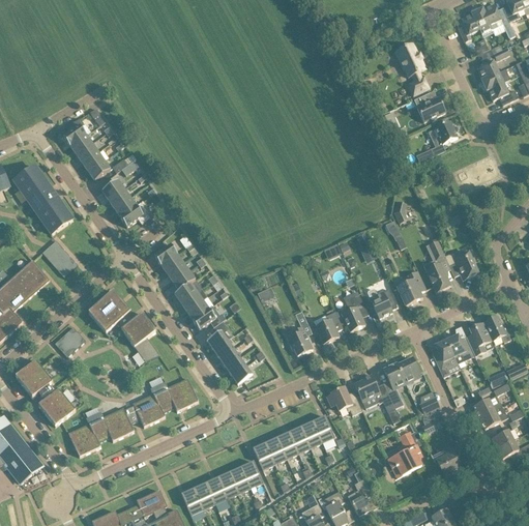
[(502,6),(504,12),(508,21),(519,17),(517,11),(523,9),(519,0),(505,0),(507,4),(502,6)]
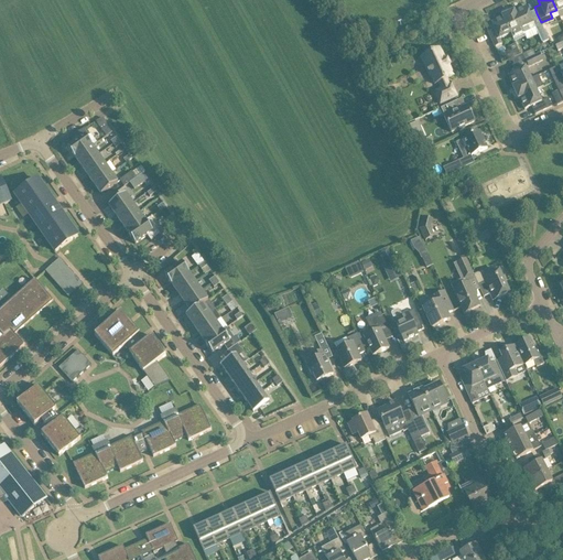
[(552,0),(556,10),(562,6),(562,0),(552,0)]
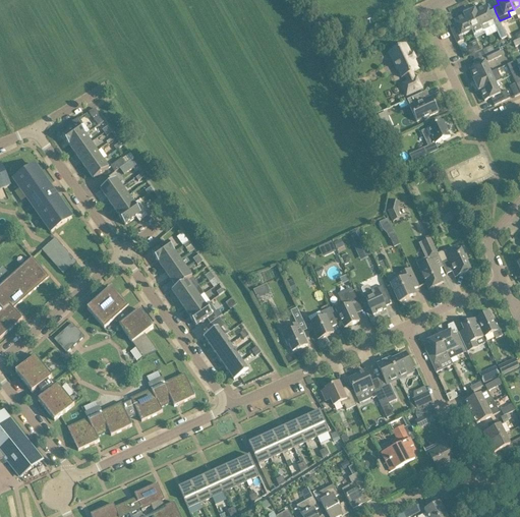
[(473,6),(473,7),(483,27),(488,25),(486,21),(492,18),(500,37),(506,34),(500,20),(496,12),(490,15),(484,3),(474,8),(473,6)]
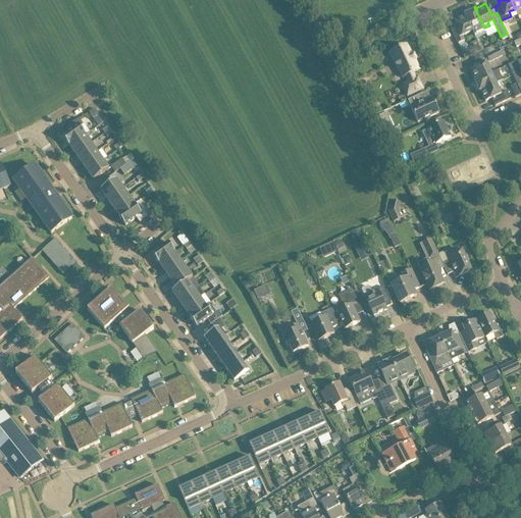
[(474,7),(464,11),(471,29),(472,29),(475,36),(485,31),(484,28),(474,7)]
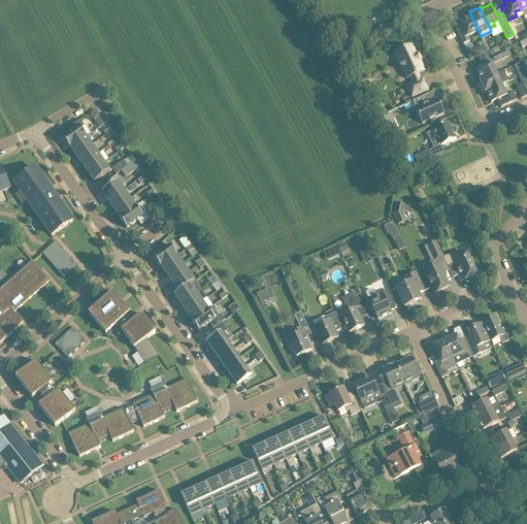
[(476,29),(469,11),(468,12),(469,13),(459,19),(461,25),(456,27),(462,40),(468,38),(466,33),(476,29)]
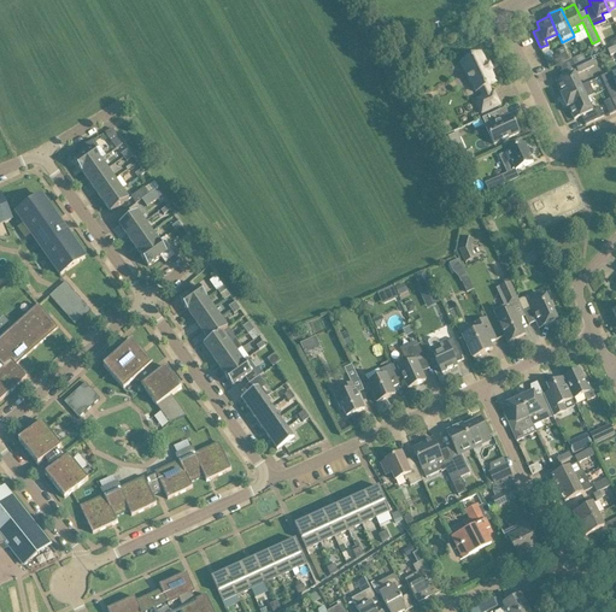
[(469,78),(474,88),(477,87),(481,93),(474,96),(480,110),(499,101),(492,88),(490,89),(487,82),(494,78),(490,66),(488,68),(480,49),(477,51),(475,49),(471,51),(470,54),(459,59),(464,70),(467,69),(468,69),(471,77),(469,78)]
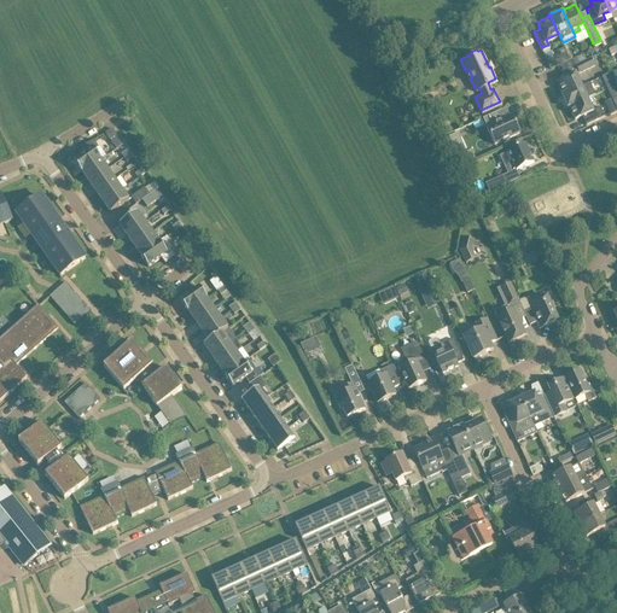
[(559,52),(562,59),(569,57),(566,50),(559,52)]
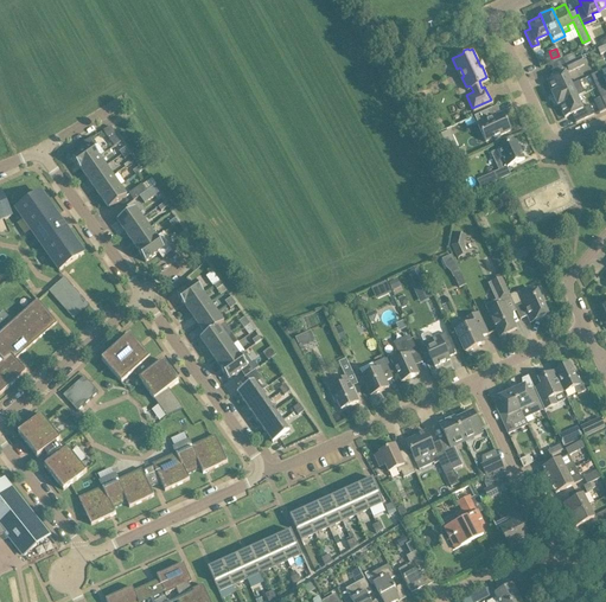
[(565,61),(574,56),(572,50),(561,55),(565,61)]
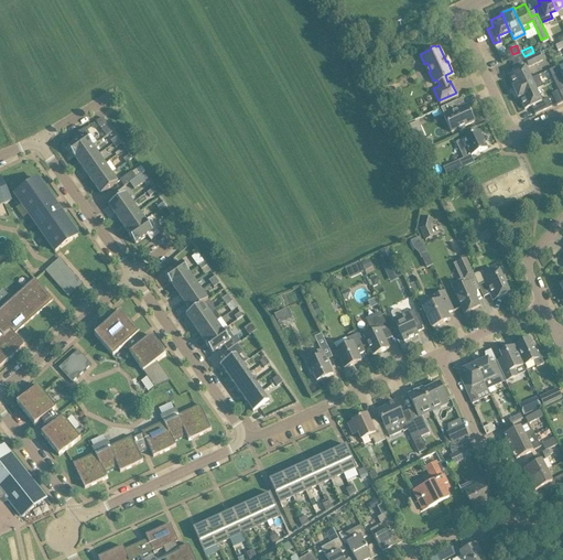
[(533,52),(524,56),(528,64),(542,57),(539,50),(533,52)]
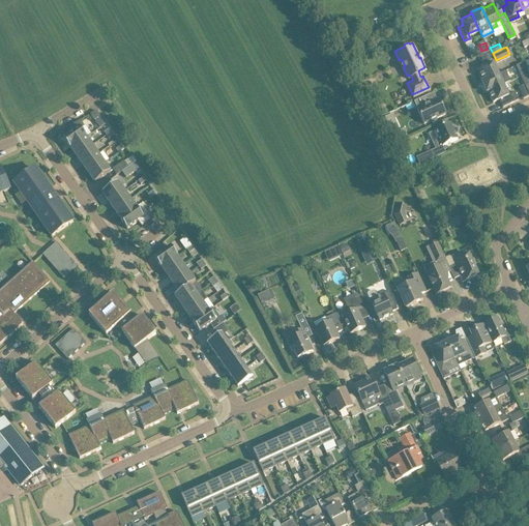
[(480,79),(498,70),(493,60),(476,67),(481,78),(480,79)]
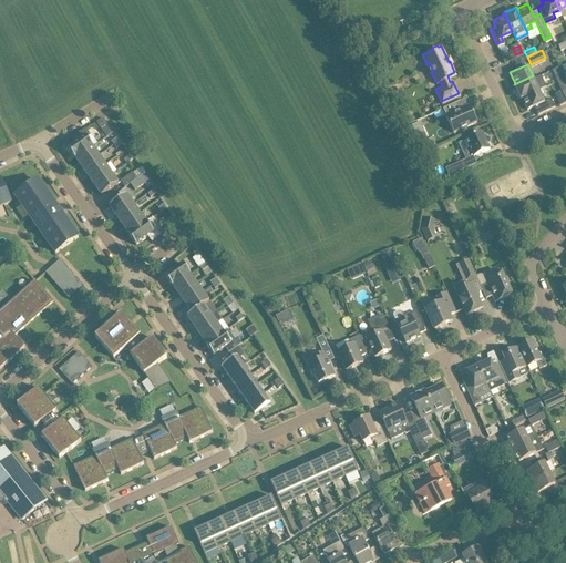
[(554,72),(561,88),(565,85),(565,84),(559,70),(554,72)]
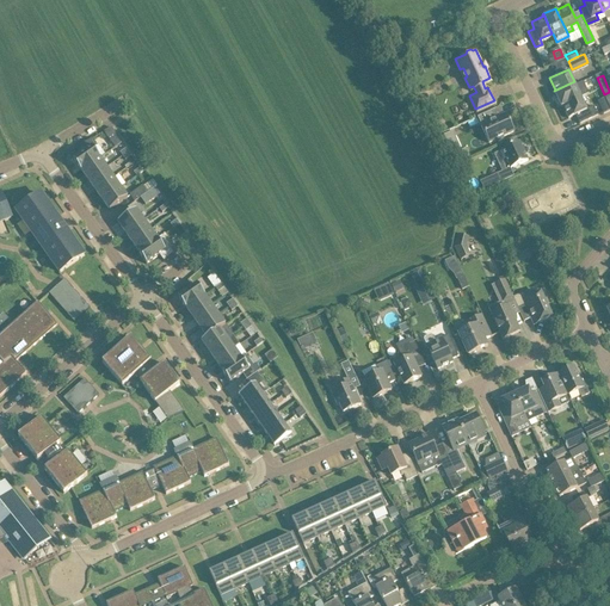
[(554,91),(560,103),(580,93),(587,90),(581,78),(574,81),(554,91)]
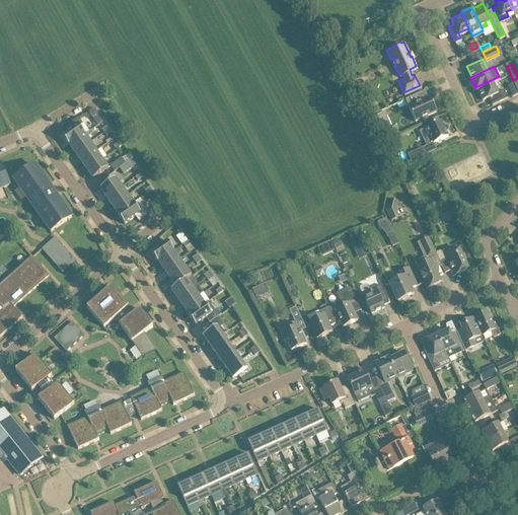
[(493,79),(475,87),(475,88),(476,87),(482,97),(488,94),(491,102),(507,95),(503,87),(498,90),(493,79)]
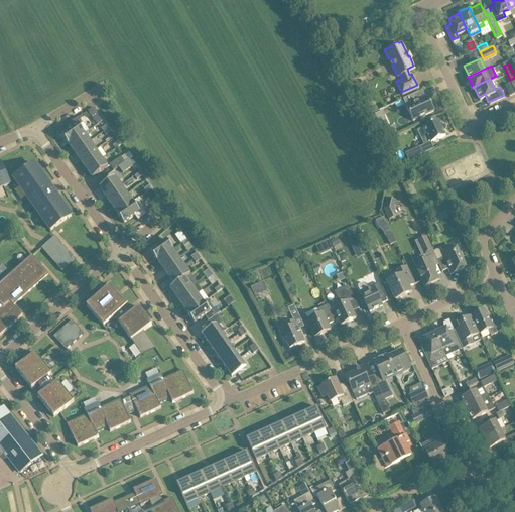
[(410,93),(418,89),(418,88),(402,96),(405,103),(412,118),(433,108),(426,94),(413,100),(410,93)]
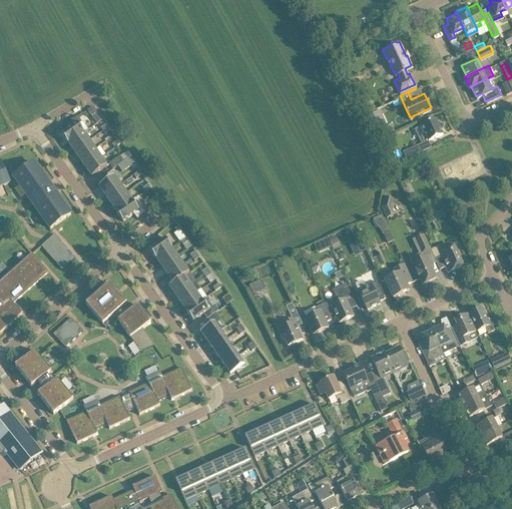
[(375,120),(382,117),(378,107),(371,110),(375,120)]
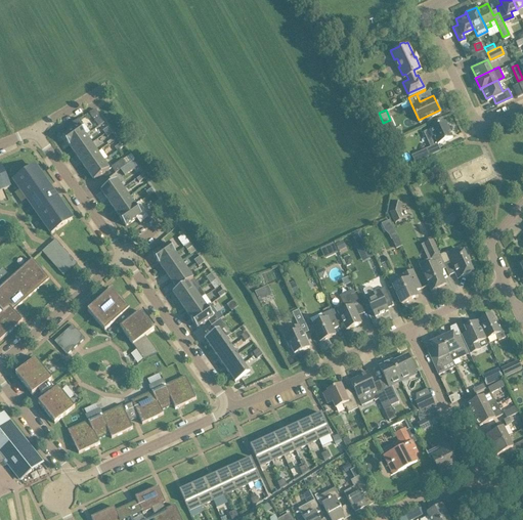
[(97,123),(103,119),(100,115),(98,112),(92,116),(95,120),(97,123)]
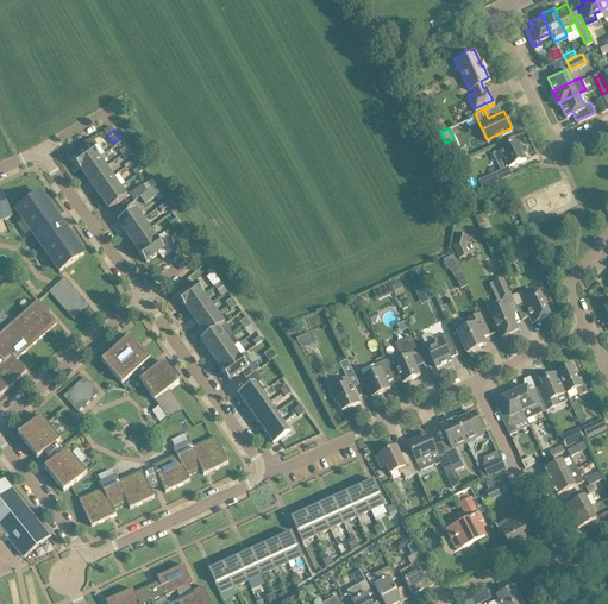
[(92,134),(80,140),(81,142),(85,146),(71,156),(79,165),(98,152),(92,144),(96,142),(92,134)]
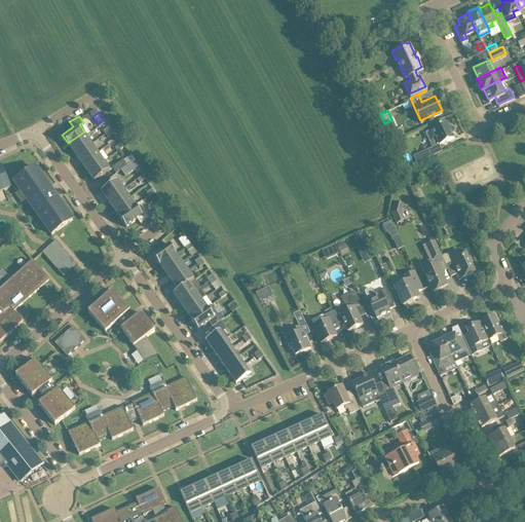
[(428,140),(432,145),(439,142),(453,136),(446,119),(430,125),(432,126),(424,129),(428,140)]
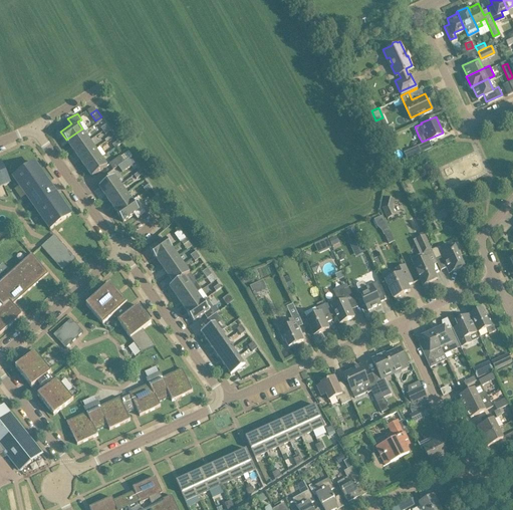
[(82,130),(67,141),(73,149),(88,138),(82,130)]
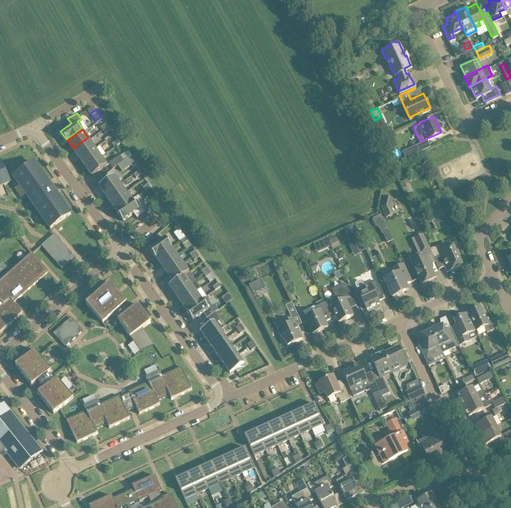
[(73,148),(79,156),(94,145),(88,137),(73,148)]
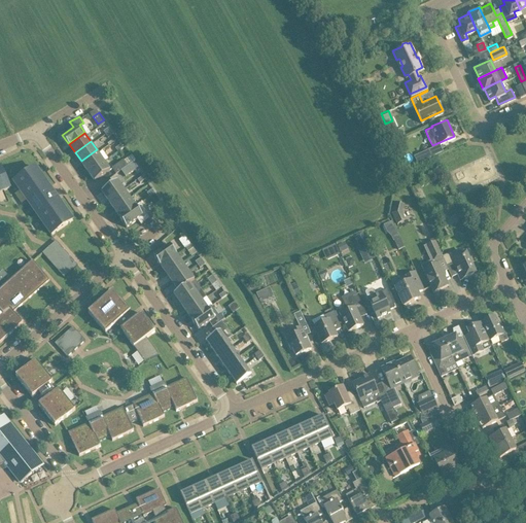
[(413,153),(417,161),(431,153),(428,146),(413,153)]
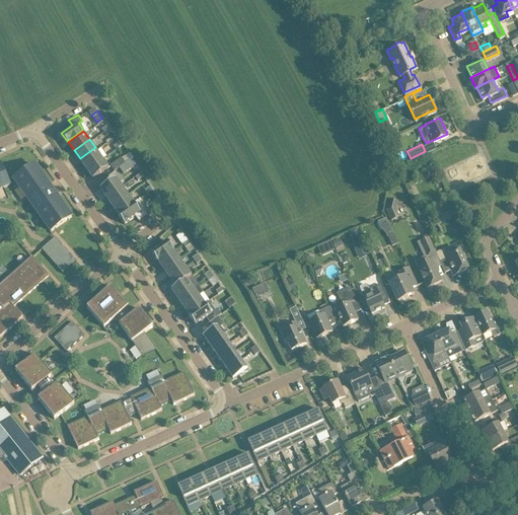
[(95,147),(80,158),(86,166),(101,156),(95,147)]
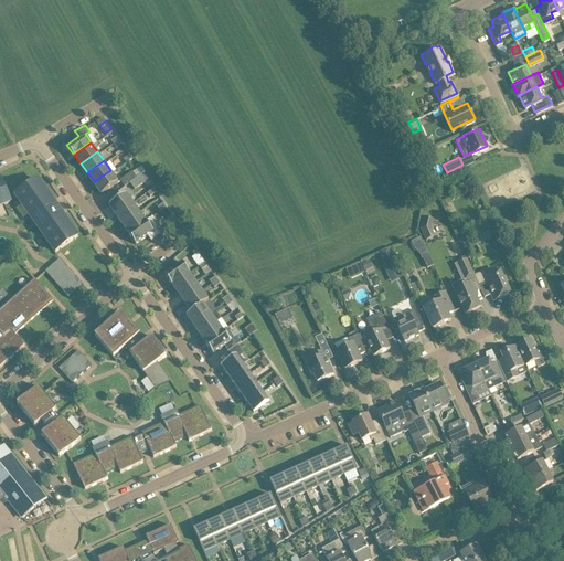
[(124,183),(129,180),(136,175),(131,169),(119,177),(124,183)]
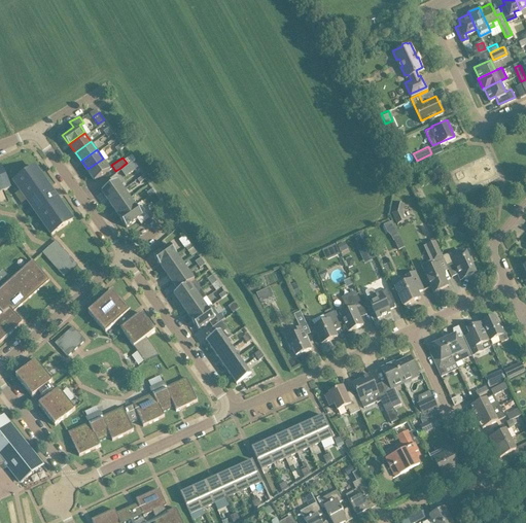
[(103,159),(88,170),(94,178),(109,168),(103,159)]
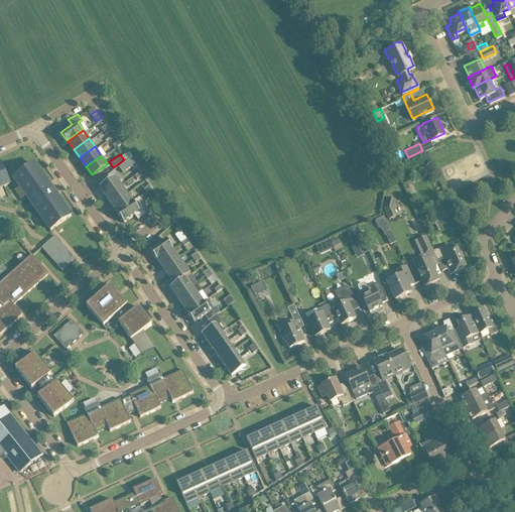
[(124,159),(118,164),(122,170),(134,161),(130,155),(124,159)]
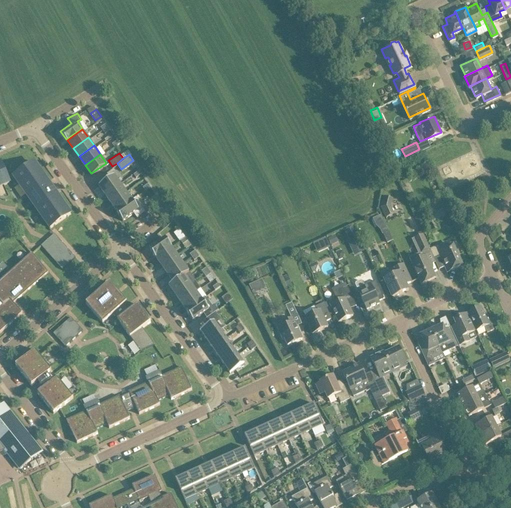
[(0,183),(9,179),(0,159),(0,183)]
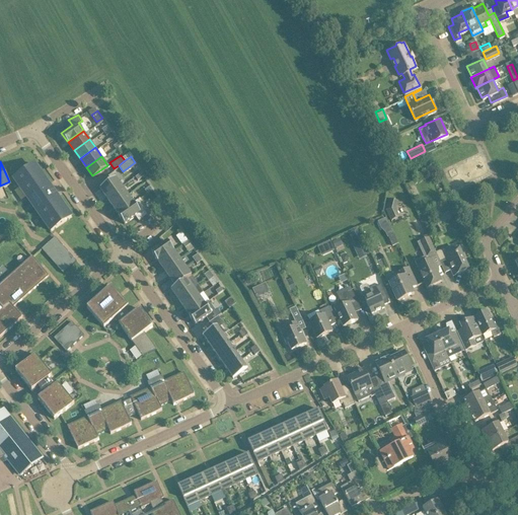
[(13,175),(50,228),(70,214),(33,161),(13,175)]
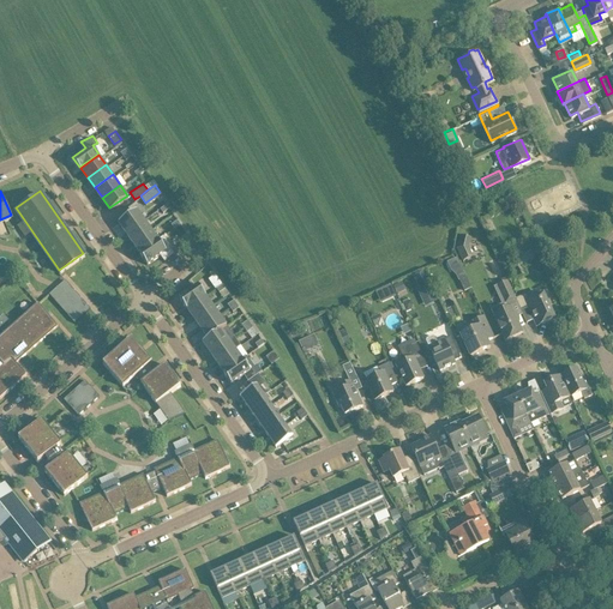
[(125,230),(143,217),(136,206),(118,219),(125,230)]
